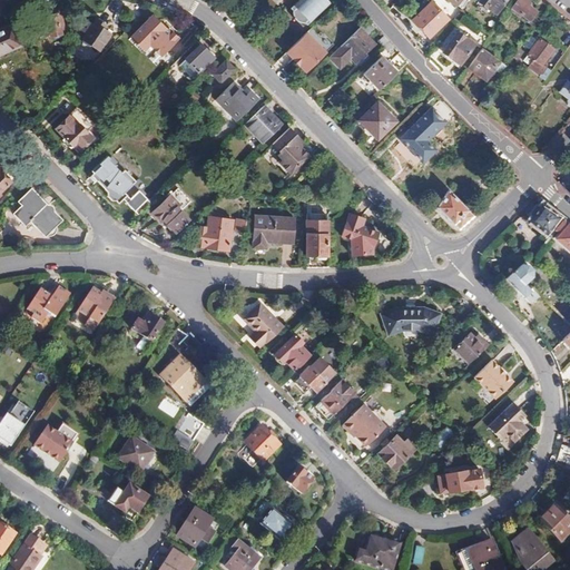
[(328,0),(327,0),(298,0),(314,15),(328,0)]
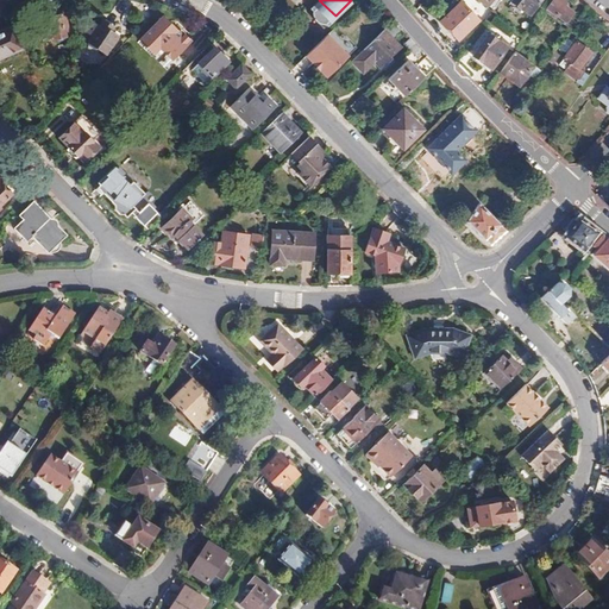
[(374,0),(360,0),(355,7),(363,14),(376,2),(374,0)]
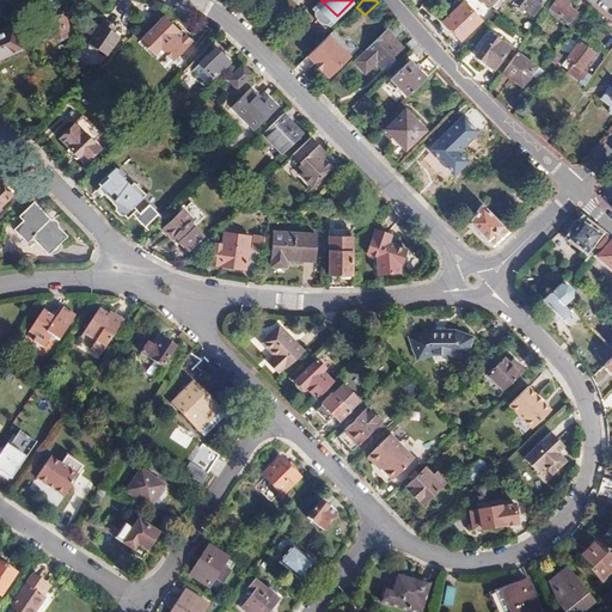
[(478,0),(495,12),(499,7),(493,2),(494,0),(478,0)]
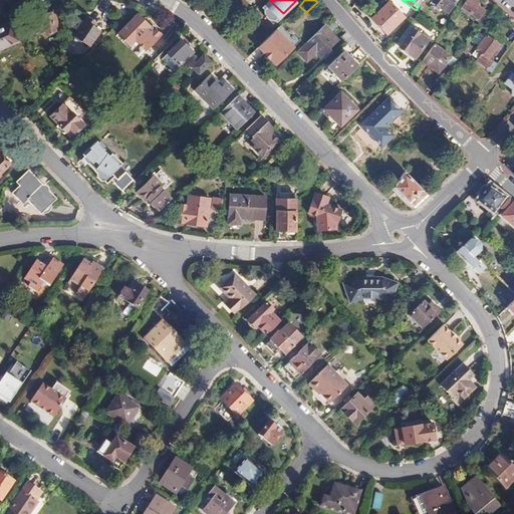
[(457,0),(433,0),(449,12),(457,0)]
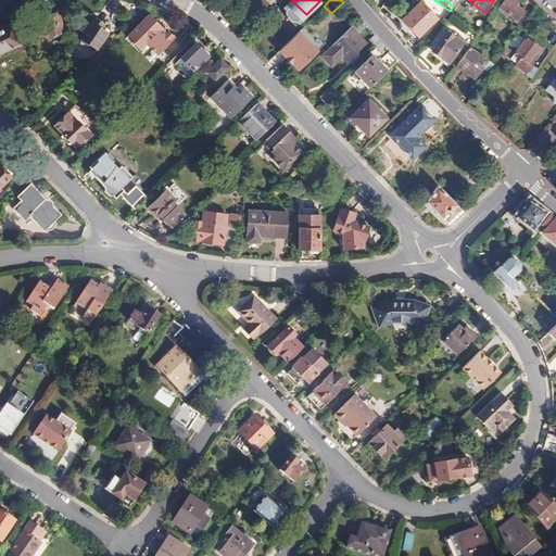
[(518,2),(514,0),(504,0),(498,8),(506,13),(516,21),(522,12),(515,7),(518,2)]
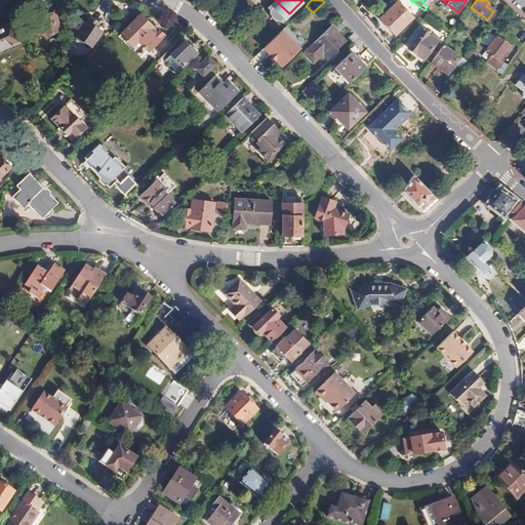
[(412,21),(397,4),(380,19),(395,36),(412,21)]
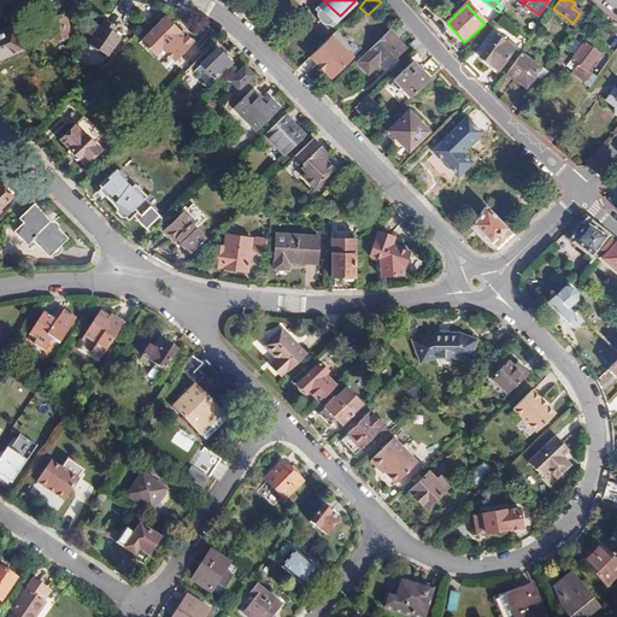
[(427,7),(419,15),(424,19),(433,12),(427,7)]
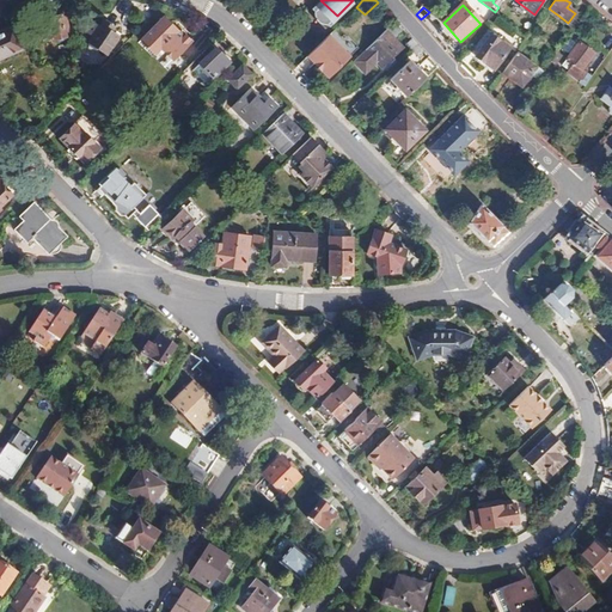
[(63,37),(60,14),(49,17),(49,18),(30,22),(32,40),(38,38),(38,40),(51,37),(53,38),(53,41),(56,42),(61,41),(63,38),(63,37)]
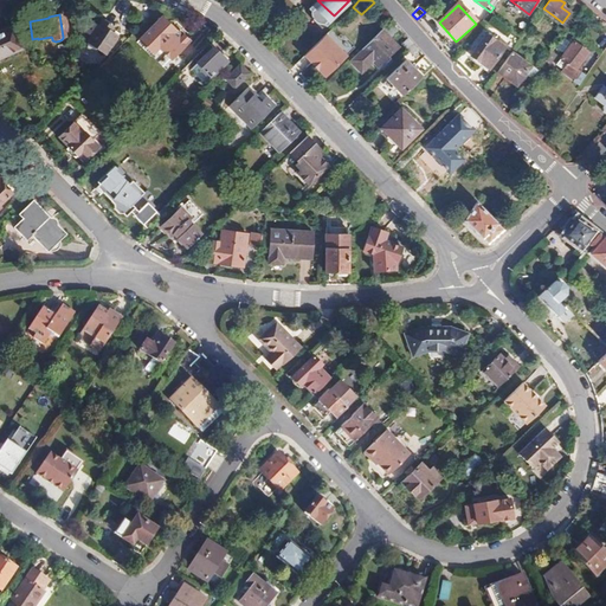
[(561,26),(562,23),(552,14),(549,18),(561,26)]
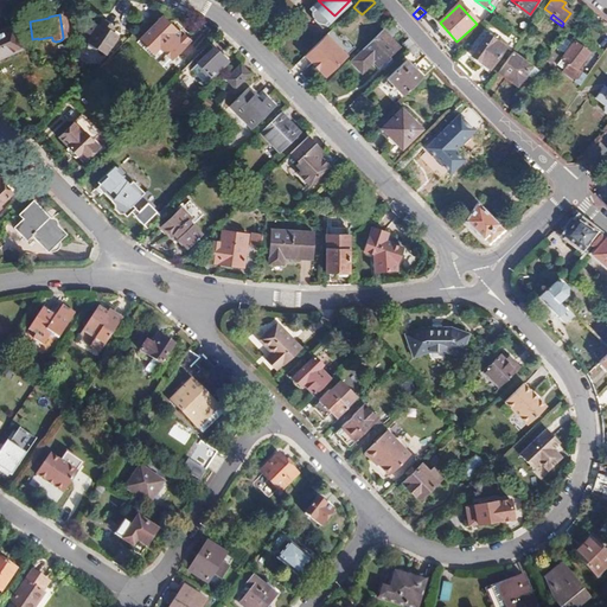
[(106,51),(117,33),(112,29),(114,24),(103,17),(98,24),(93,20),(87,29),(93,32),(88,38),(106,51)]
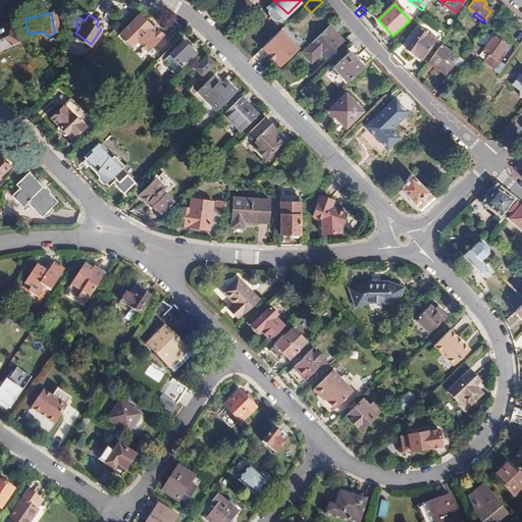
[(147,53),(148,51),(153,46),(163,35),(157,29),(155,30),(139,14),(120,35),(123,39),(121,41),(124,44),(127,42),(133,46),(136,43),(147,53)]
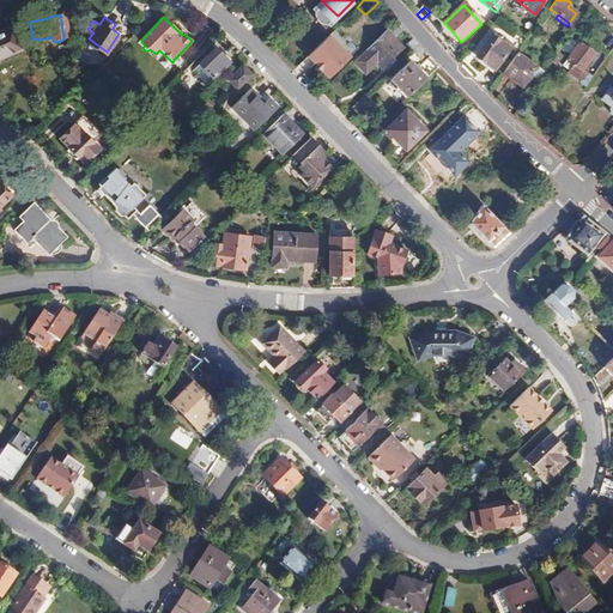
[(395,19),(354,60),(366,72),(378,61),(382,65),(402,47),(394,38),(405,29),(395,19)]
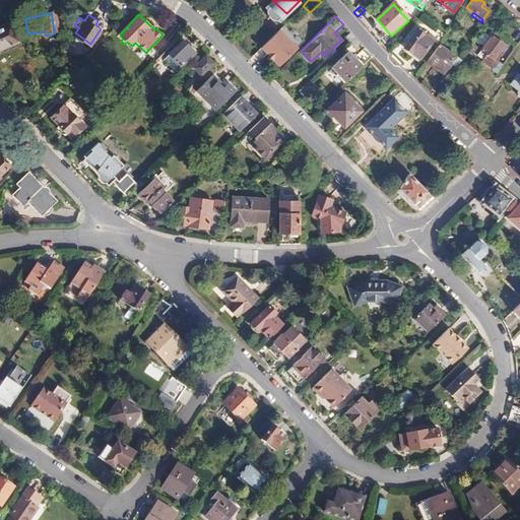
[(0,49),(18,41),(9,22),(0,26),(0,49)]
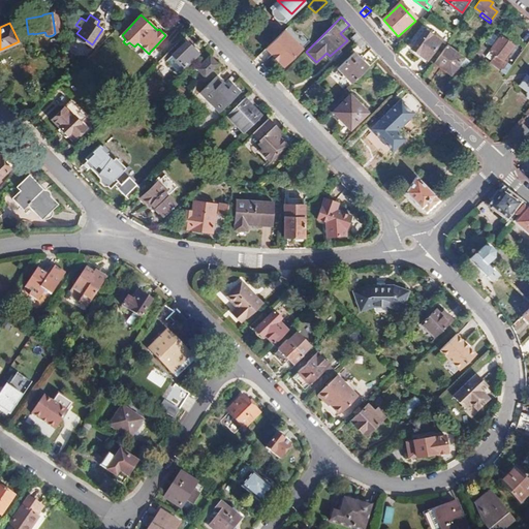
[(441,42),(423,29),(410,48),(429,61),(441,42)]
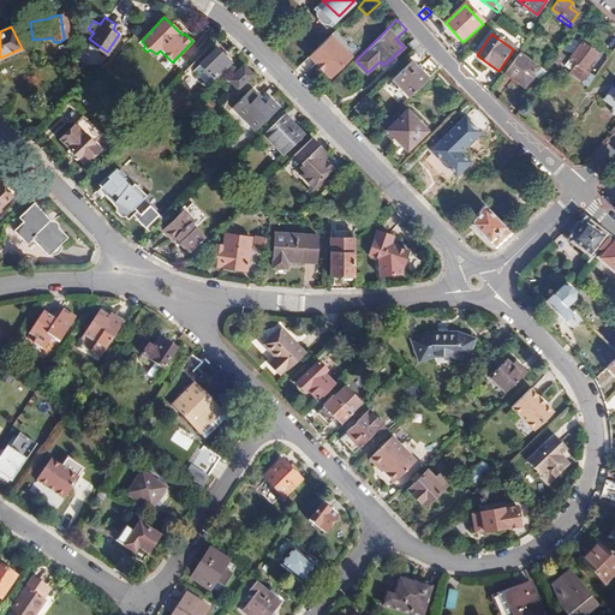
[(326,39),(311,53),(333,75),(353,53),(347,47),(341,53),(326,39)]
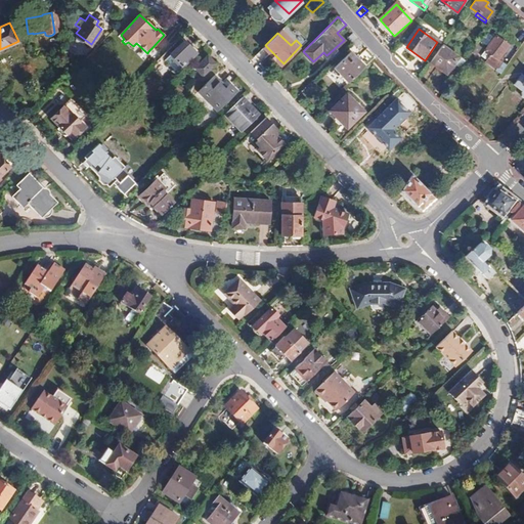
[(495,69),(500,61),(498,60),(509,45),(495,36),(481,56),(485,59),(484,61),(495,69)]
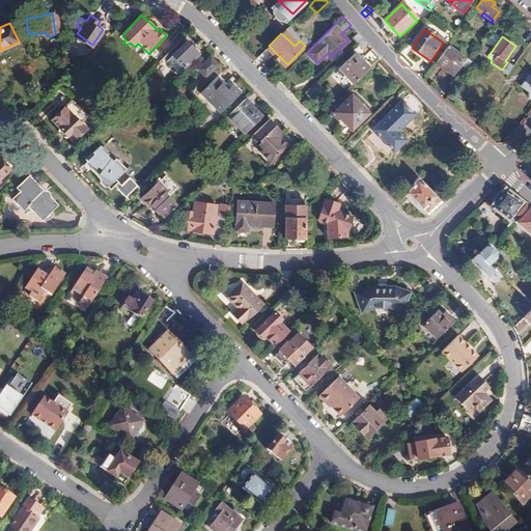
[(193,48),(186,40),(171,55),(184,66),(197,54),(193,49),(193,48)]
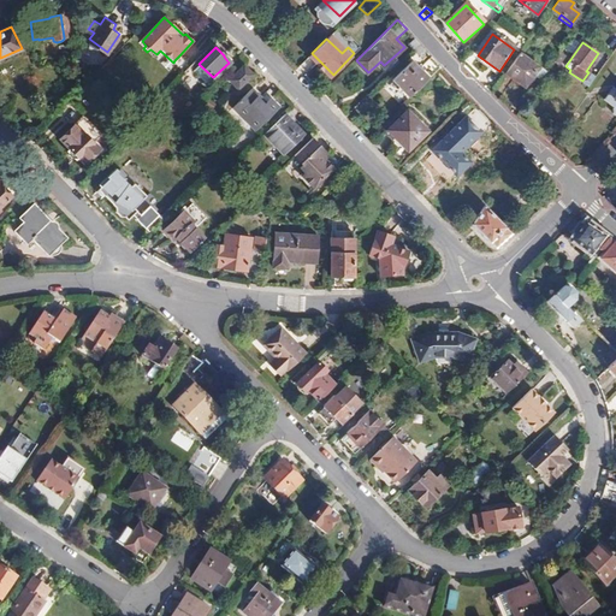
[(175,60),(185,71),(191,64),(181,54),(175,60)]
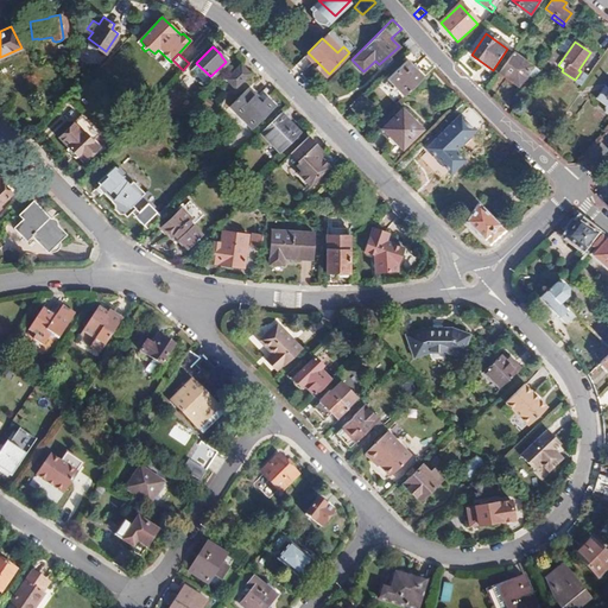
[(387,77),(404,95),(436,64),(425,54),(413,65),(407,58),(387,77)]
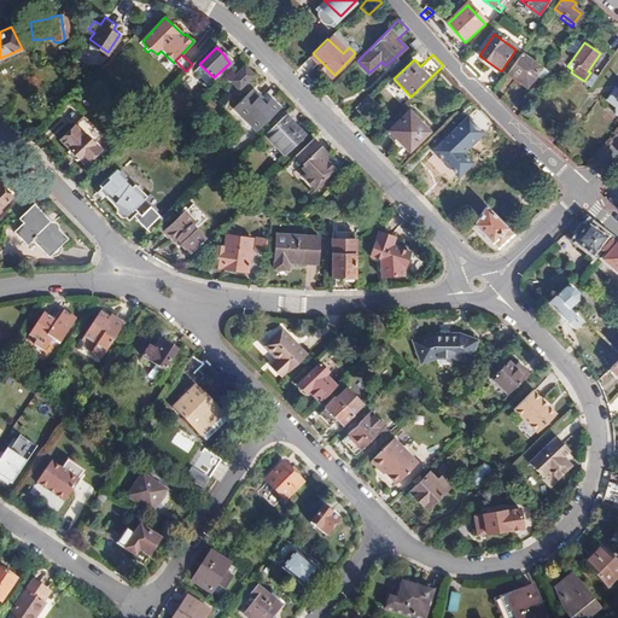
[(541,66),(524,54),(511,74),(528,86),(541,66)]
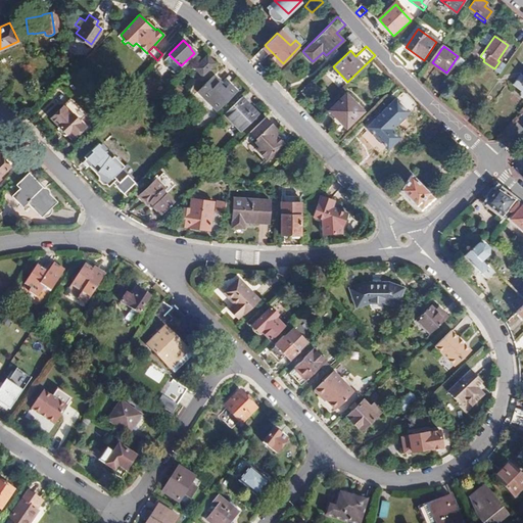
[(212,62),(206,56),(195,66),(201,74),(212,62)]
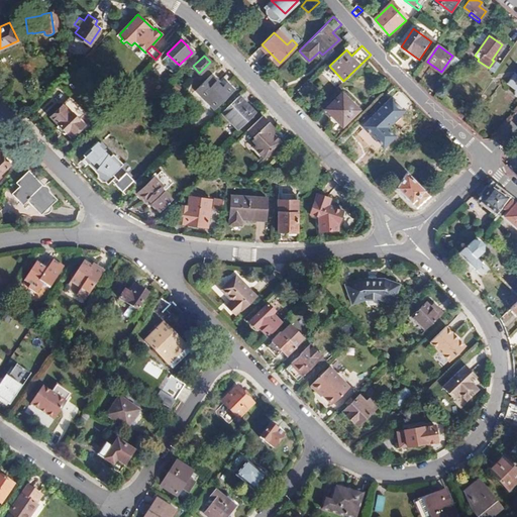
[(489,68),(494,72),(500,65),(494,61),(489,68)]
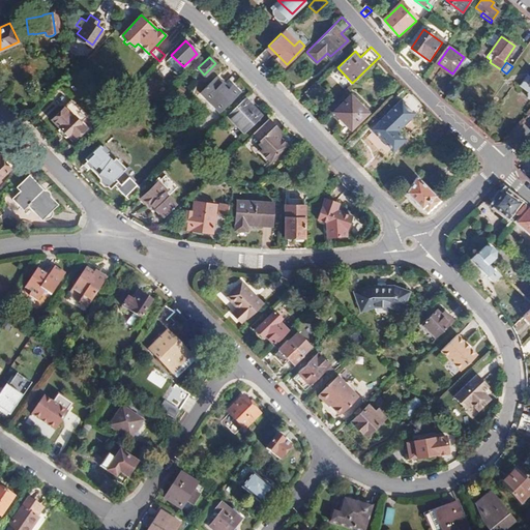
[(217,72),(204,86),(202,88),(223,109),(241,89),(233,81),(230,85),(217,72)]
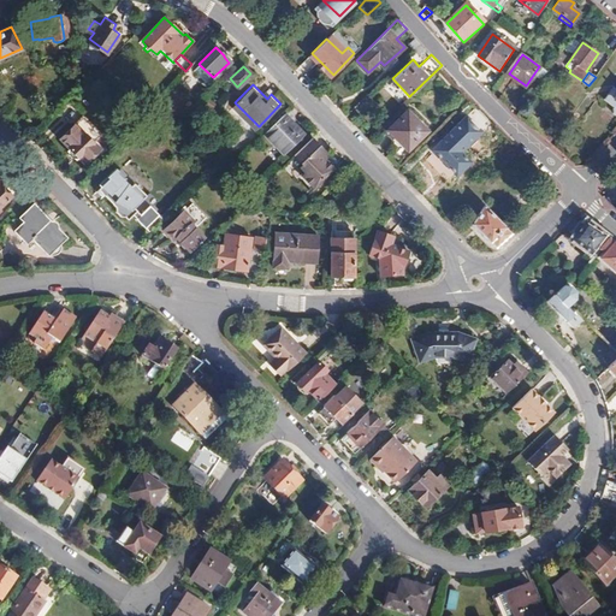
[(615,93),(606,87),(599,96),(612,107),(612,108),(612,113),(615,114),(615,93)]
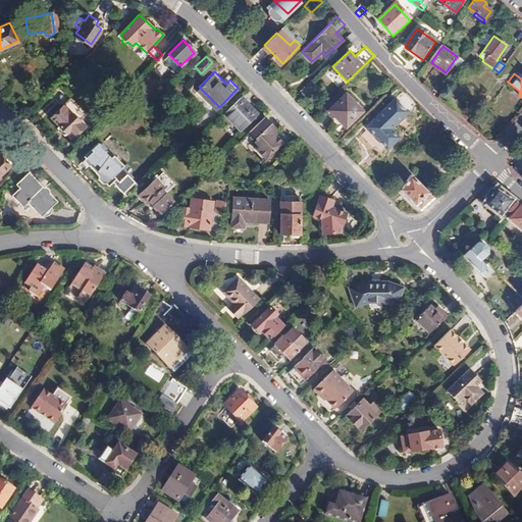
[(446,80),(441,76),(435,87),(439,89),(446,80)]
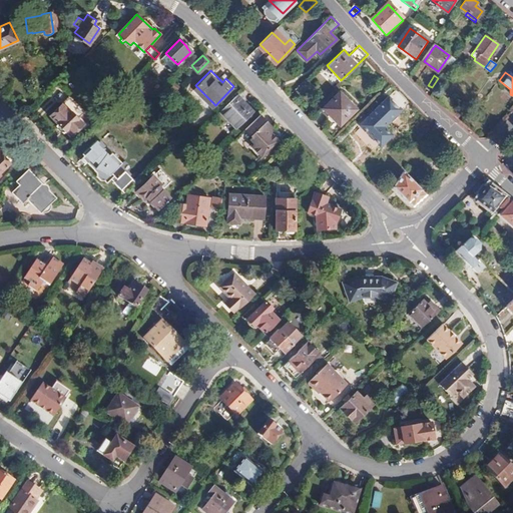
[(88,109),(70,90),(53,108),(61,116),(56,122),(67,133),(70,130),(76,135),(85,125),(79,118),(88,109)]
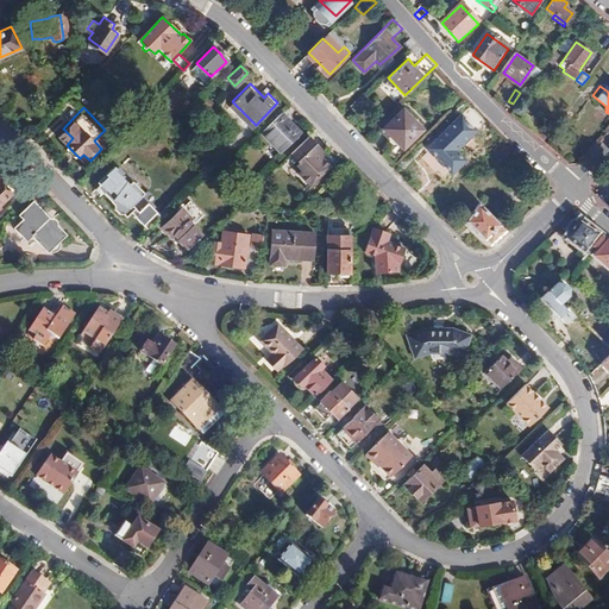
[(402,110),(383,129),(401,148),(421,130),(402,110)]
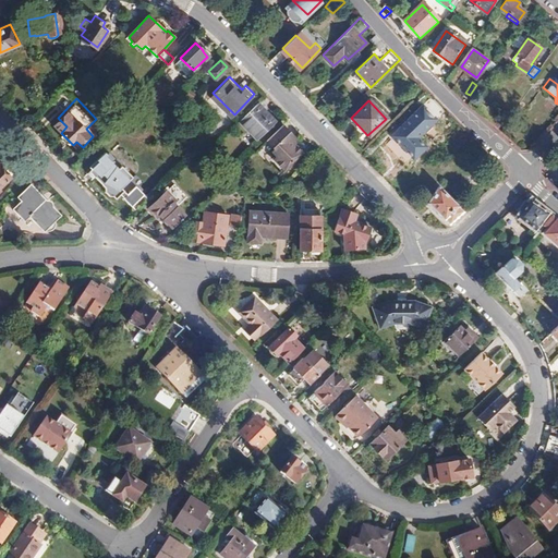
[(275,122),(256,104),(237,122),(255,140),(275,122)]
